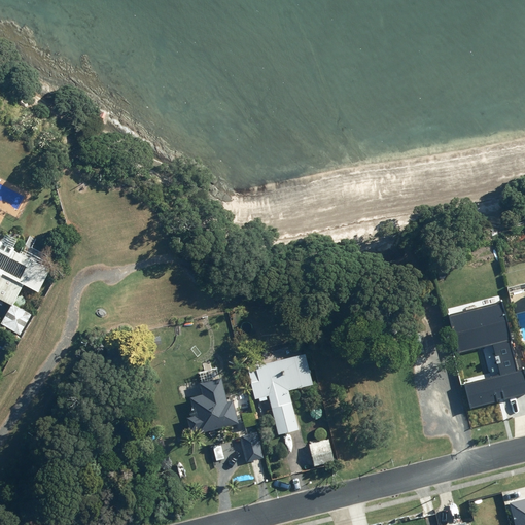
[(30,313),(12,305),(23,284),(37,291),(49,269),(12,250),(18,240),(5,234),(1,241),(0,240),(0,298),(10,304),(0,322),(0,325),(20,335),(30,313)]
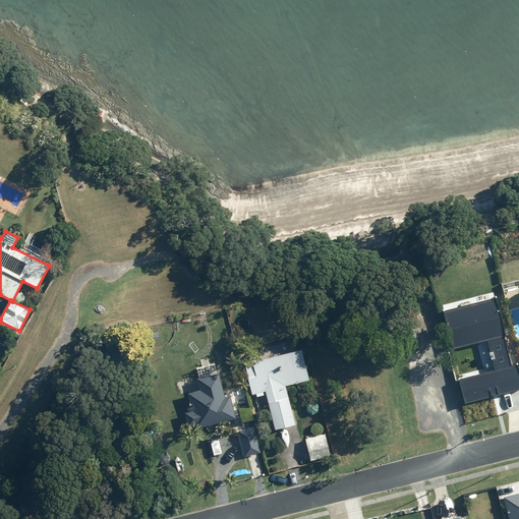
[(443,311),(452,350),(485,342),(493,371),(457,380),(460,391),(463,404),(518,389),(518,379),(515,364),(509,366),(502,337),(505,336),(496,298),(443,311)]
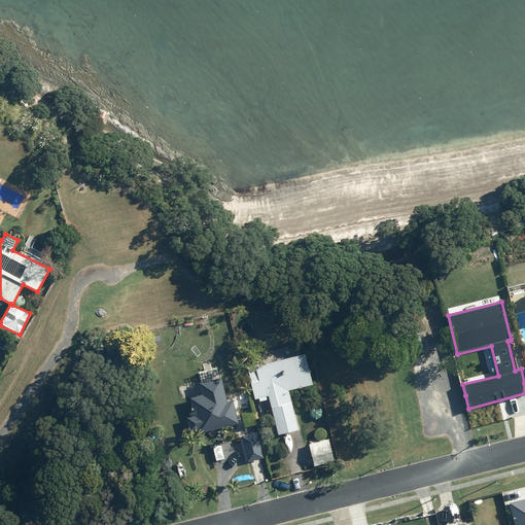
[(412,336),(416,355),(427,353),(423,334),(412,336)]
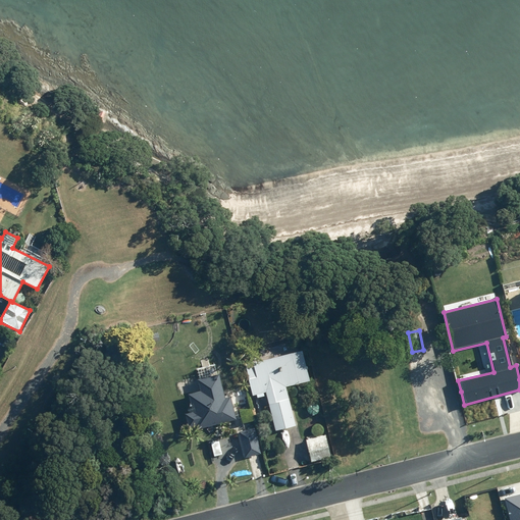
[(265,392),(275,430),(295,425),(286,386),(306,381),(299,352),(253,363),(254,367),(246,368),(252,396),(256,395),(256,398),(264,396),(263,393),(265,392)]
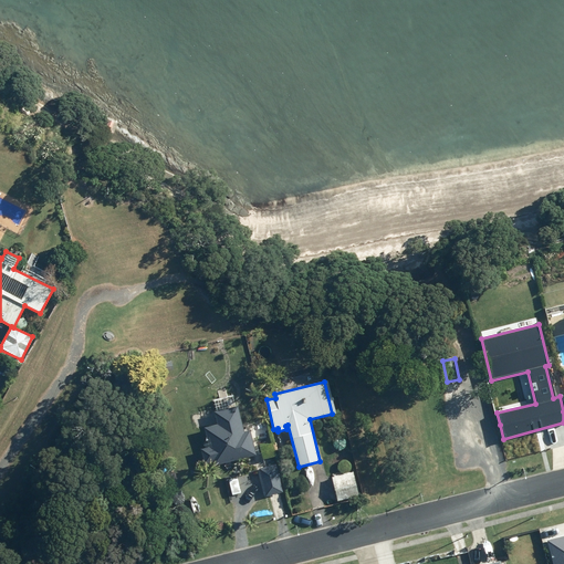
[(233,395),(212,400),(218,424),(204,427),(208,447),(200,449),(205,463),(212,461),(213,466),(256,455),(250,429),(242,431),(233,395)]
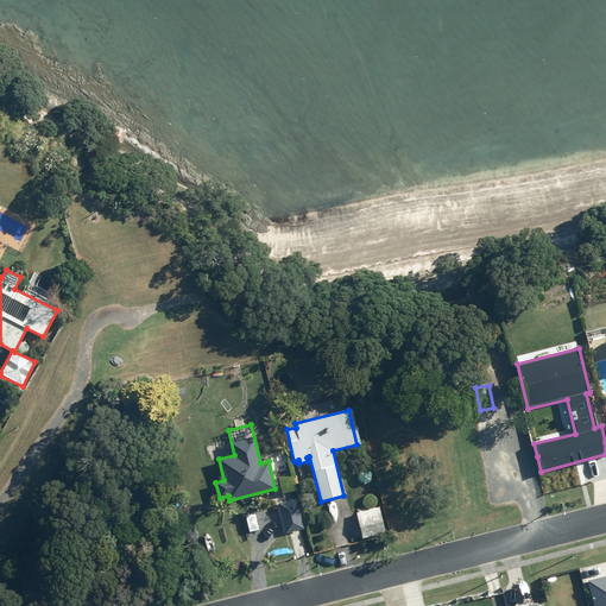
[(283,493),(296,490),(292,477),(279,480),(283,493)]
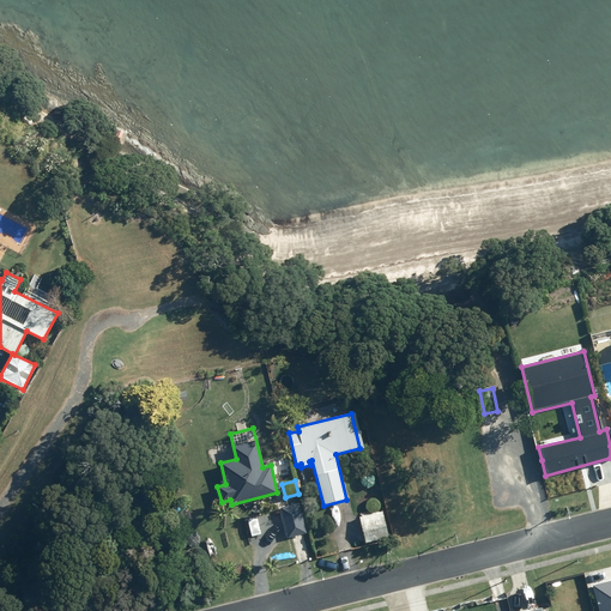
[(306,533),(298,503),(295,503),(294,502),(286,504),(286,506),(279,508),(280,509),(266,513),(272,540),(286,537),(288,538),(306,533)]
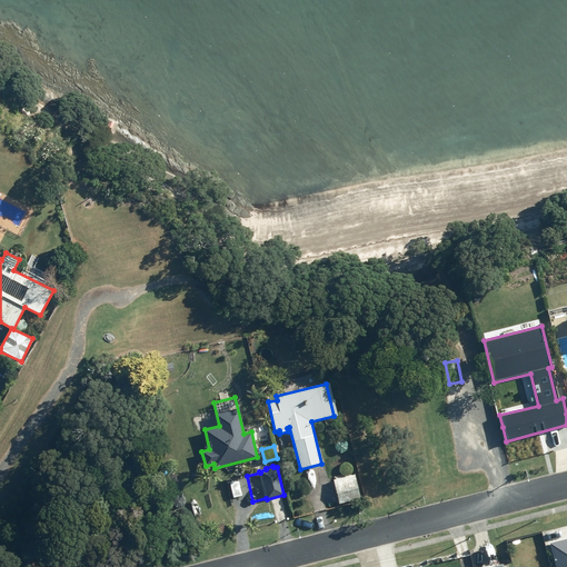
[(339,505),(360,499),(357,487),(336,493),(339,505)]
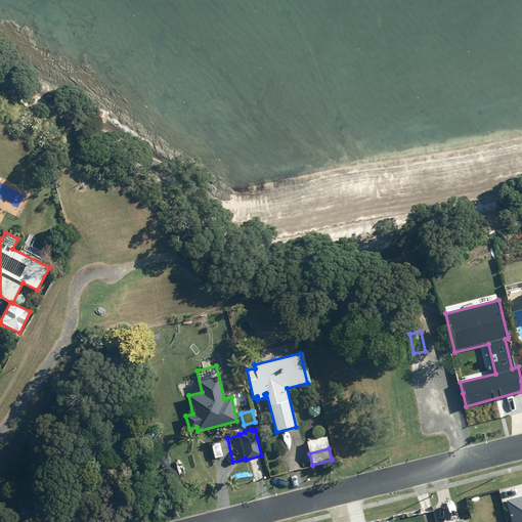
[(521,521),(521,492),(506,496),(512,521),(521,521)]
